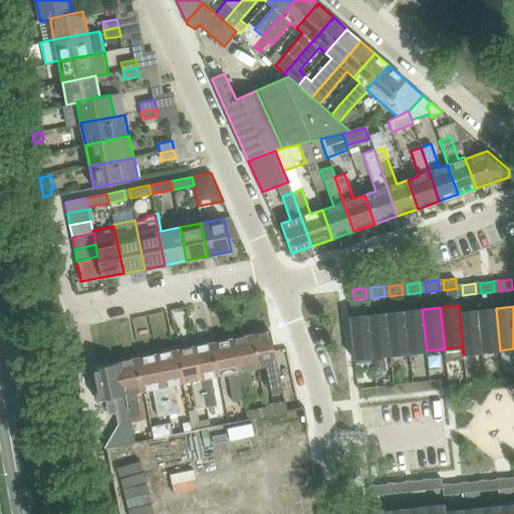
[(496,308),(478,310),(482,352),(500,350),(496,308)]
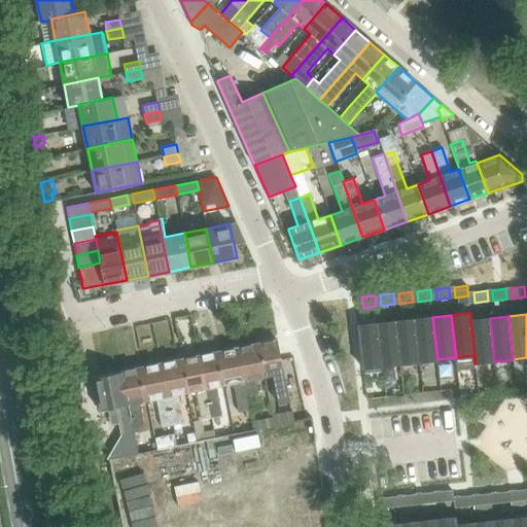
[(432,317),(414,319),(419,361),(437,359),(432,317)]
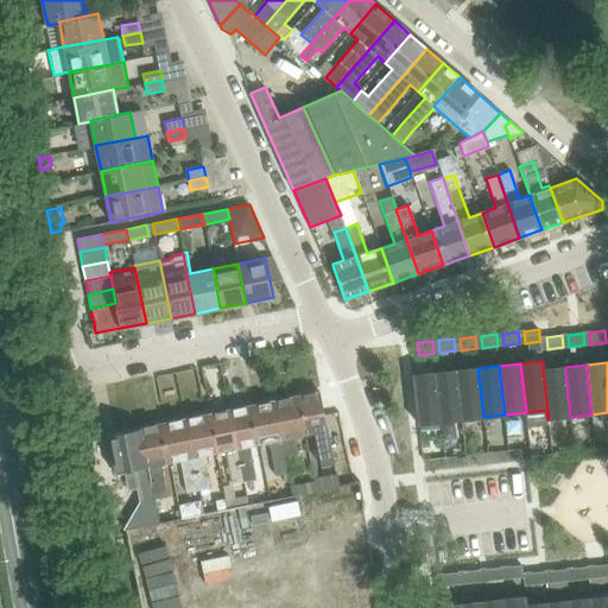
[(565,367),(543,369),(549,419),(570,417),(565,367)]
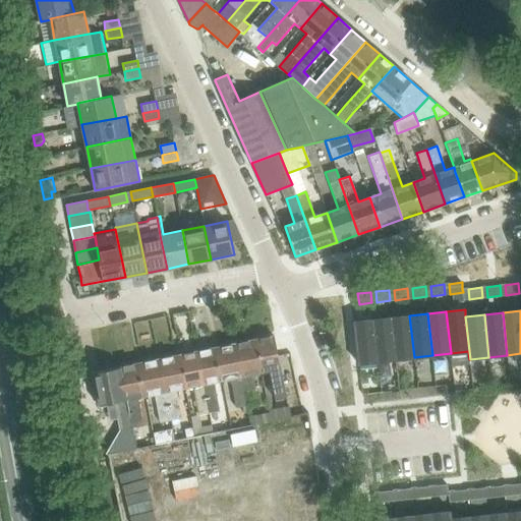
[(395,359),(414,357),(409,315),(391,317),(395,359)]
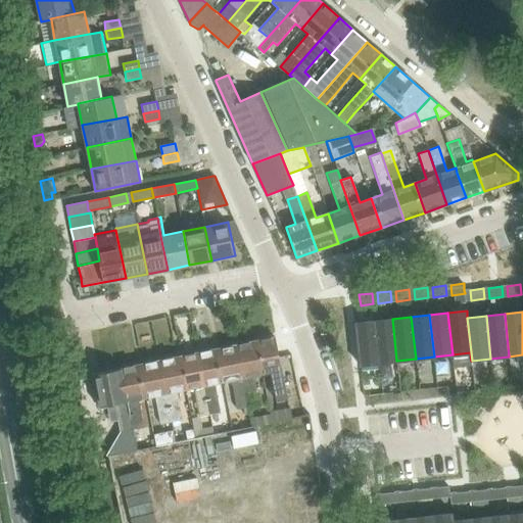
[(392,319),(374,321),(378,363),(396,361),(392,319)]
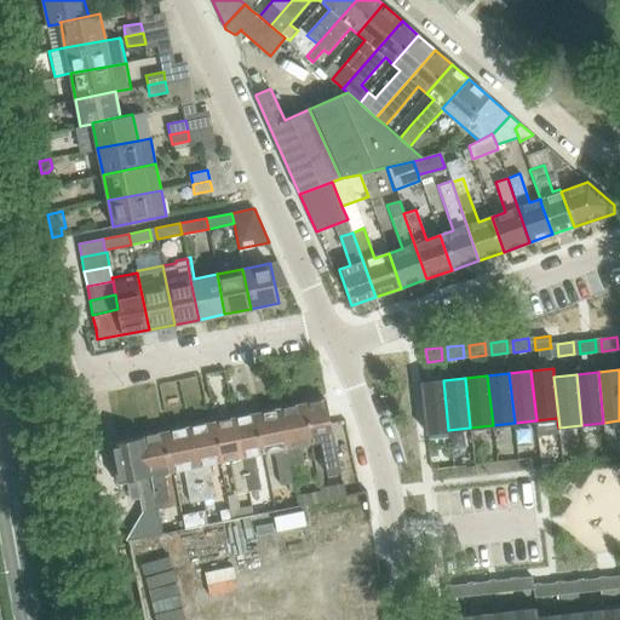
[(428,432),(448,430),(443,380),(424,383),(420,383),(426,432),(428,432)]
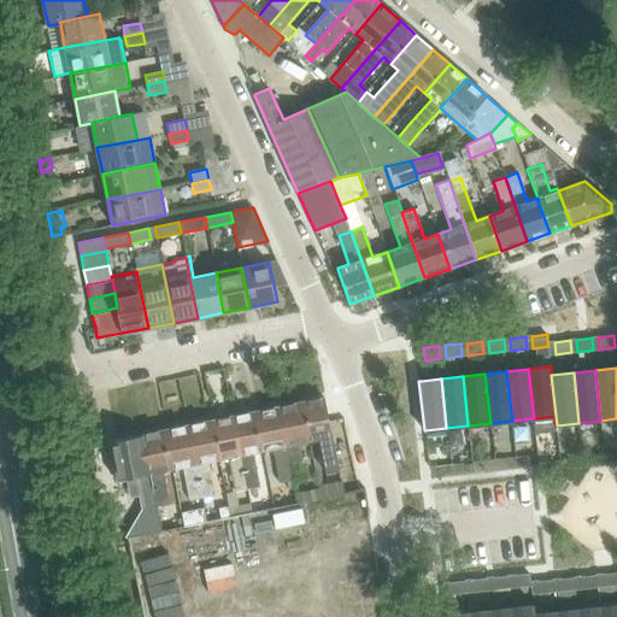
[(324,398),(301,403),(310,441),(318,440),(325,472),(340,470),(324,398)]
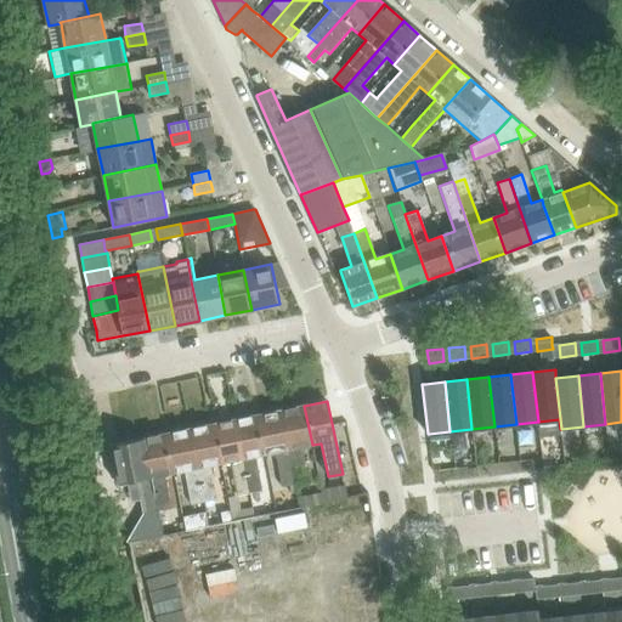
[(303,447),(312,445),(304,406),(282,411),(297,482),(310,480),(303,447)]
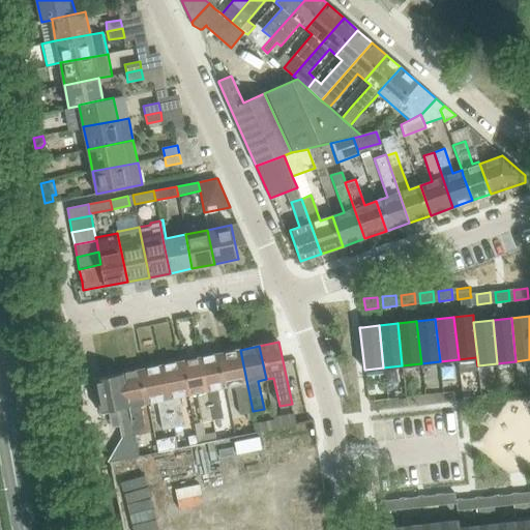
[(240,350),(219,354),(226,387),(235,385),(241,414),(253,411),(240,350)]
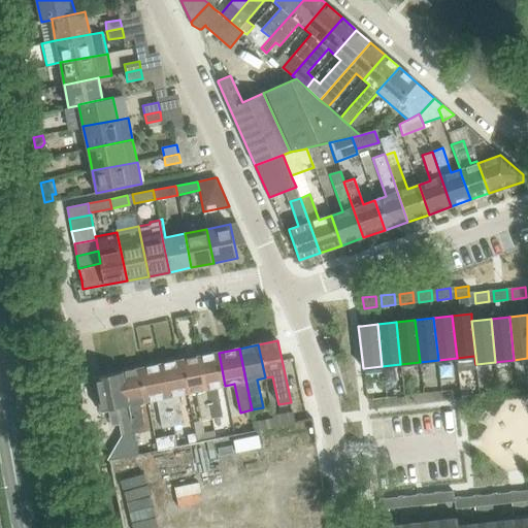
[(219,353),(200,356),(212,418),(215,426),(225,424),(218,387),(225,386),(219,353)]
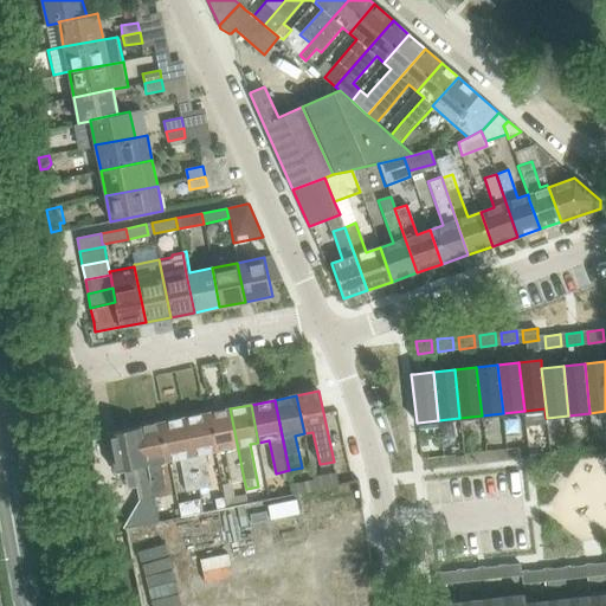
[(232,482),(244,479),(230,408),(207,413),(216,451),(225,450),(232,482)]
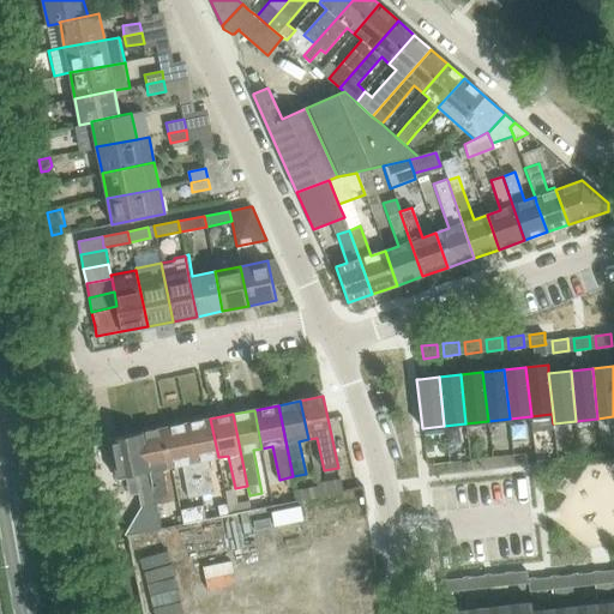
[(210,419),(187,423),(202,495),(215,492),(209,459),(218,457),(210,419)]
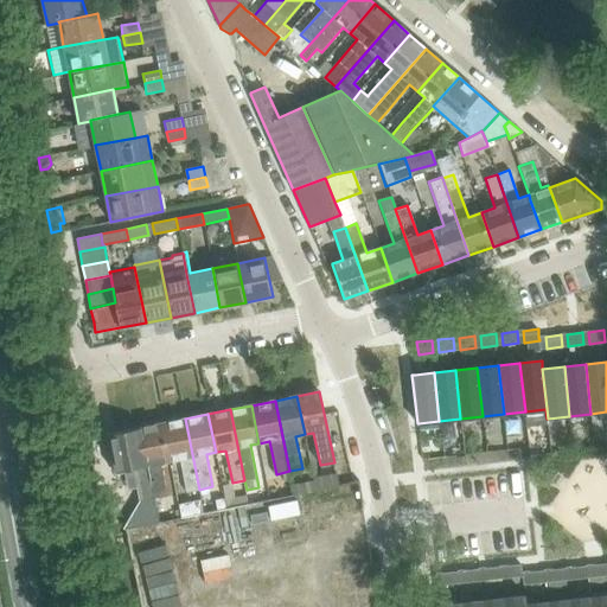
[(185,419),(163,423),(171,461),(180,459),(186,492),(199,490),(185,419)]
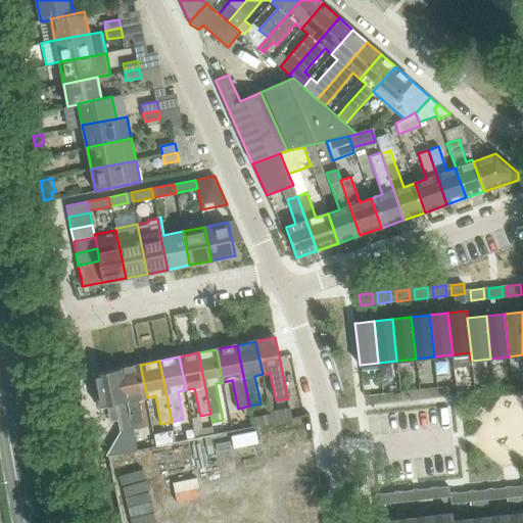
[(140,365),(121,369),(133,429),(144,427),(138,399),(147,397),(140,365)]
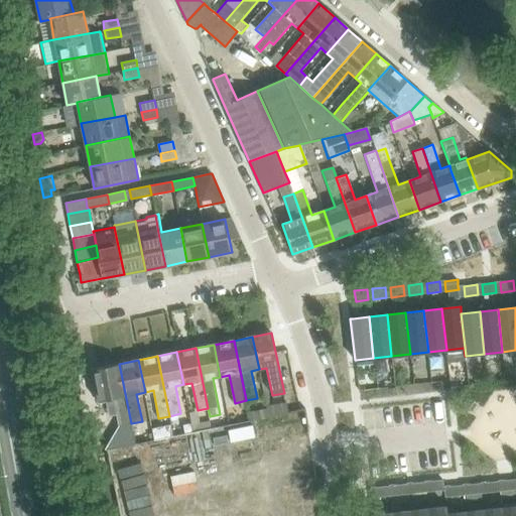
[(119,364),(91,369),(98,402),(115,398),(120,426),(131,423),(119,364)]
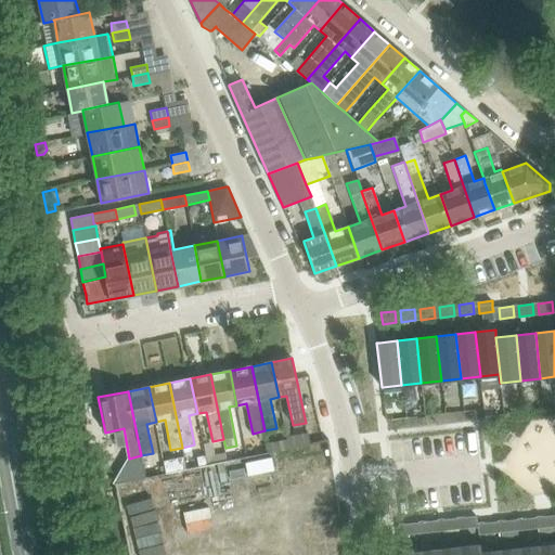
[(308,434),(286,438),(287,440),(289,449),(310,444),(308,434)]
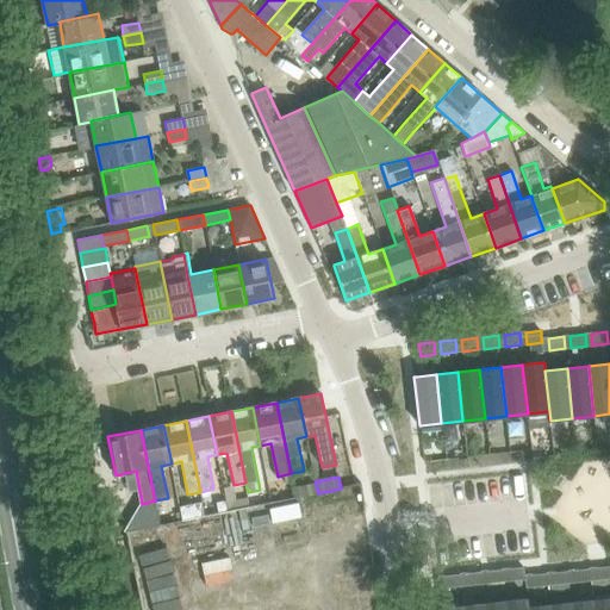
[(316,484),(304,486),(306,496),(318,493),(316,484)]
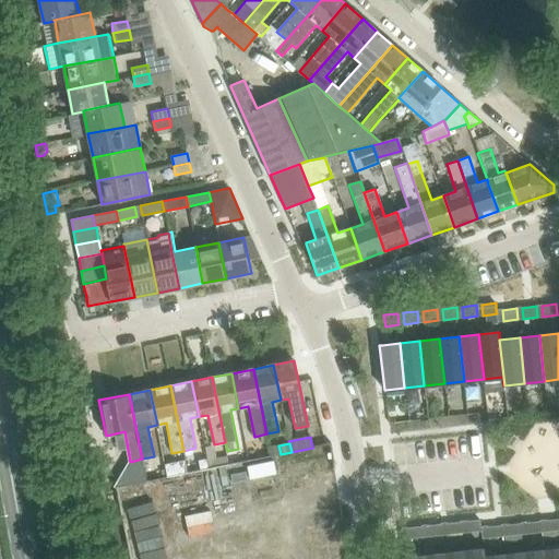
[(276,473),(274,460),(248,465),(250,478),(276,473)]
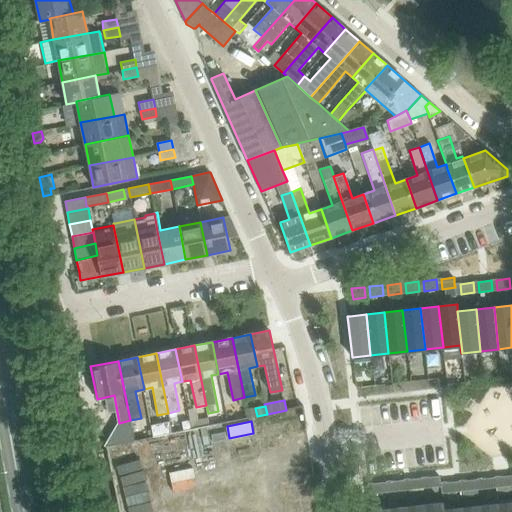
[(170,434),(172,433),(170,422),(151,426),(153,437),(156,437),(170,434)]
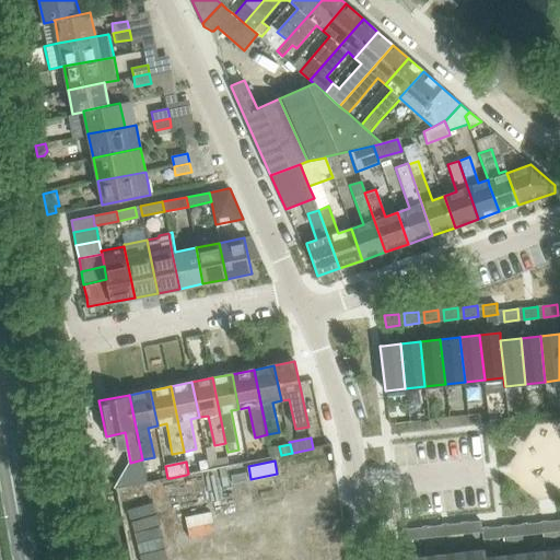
[(159,478),(156,464),(144,466),(148,480),(159,478)]
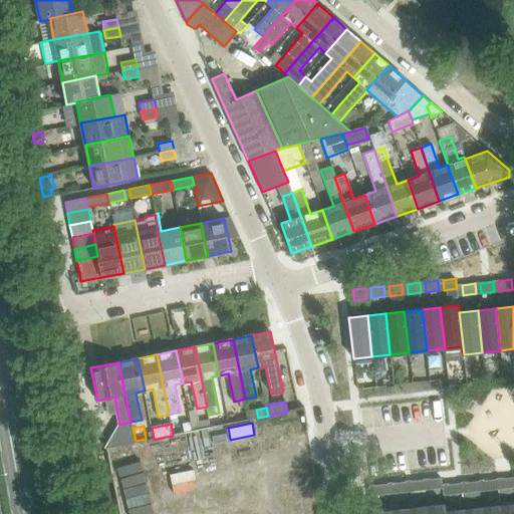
[(132,428),(115,432),(118,446),(130,444),(135,443),(132,428)]
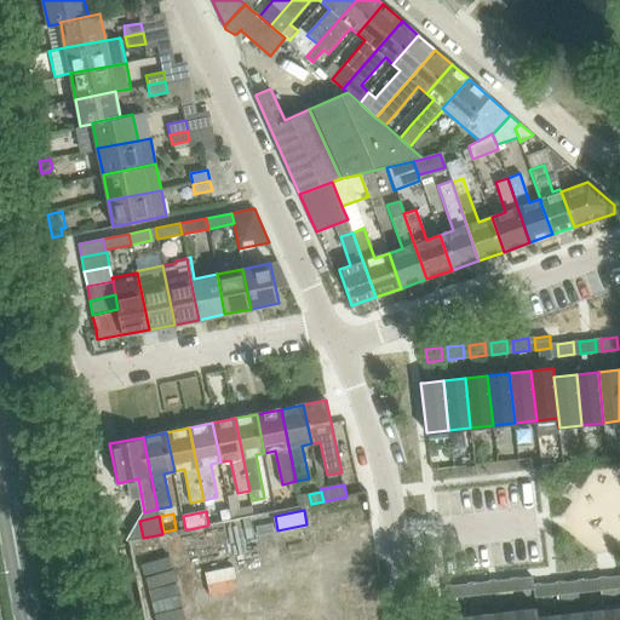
[(619,575),(606,578),(606,579),(607,590),(619,587),(619,575)]
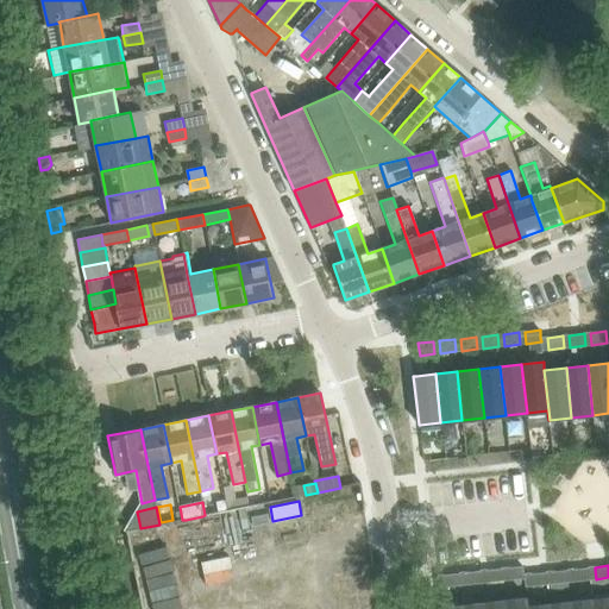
[(522,566),(508,567),(508,570),(509,579),(523,578),(523,575),(522,566)]
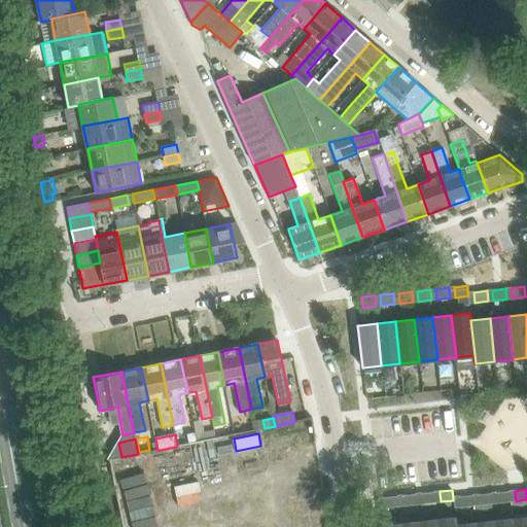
[(510,491),(496,492),(496,494),(497,503),(511,501),(510,492),(510,491)]
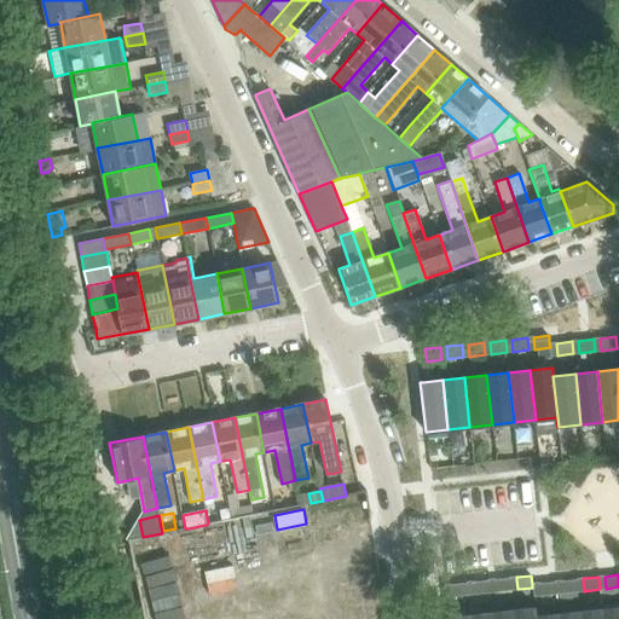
[(510,579),(509,578),(495,579),(495,580),(496,591),(512,590),(510,579)]
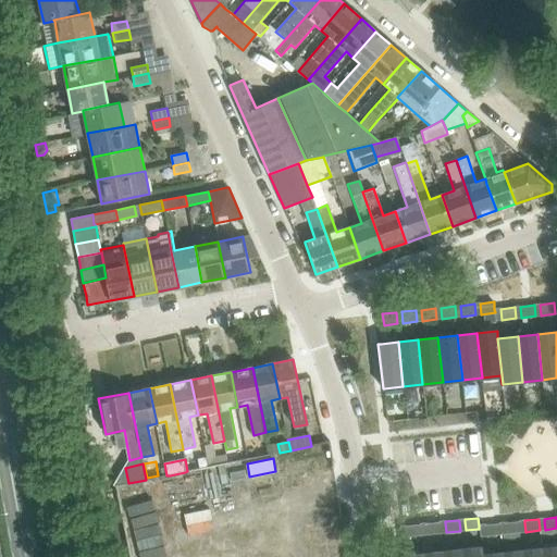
[(519,521),(505,522),(505,524),(506,534),(520,532),(519,522),(519,521)]
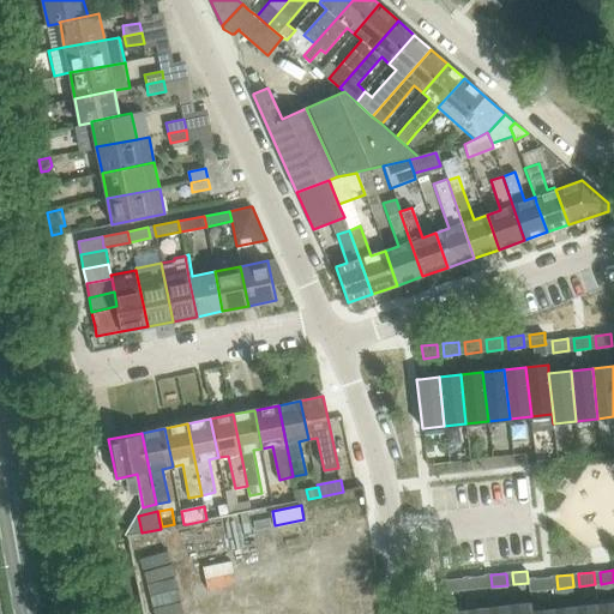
[(485,577),(485,576),(469,577),(469,578),(470,589),(486,588),(485,577)]
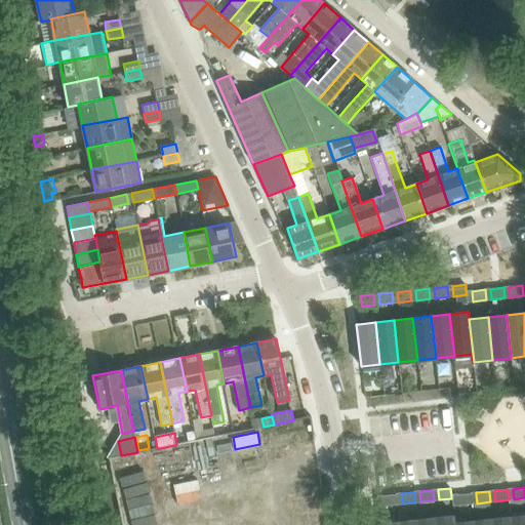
[(457,496),(458,505),(472,503),(471,494),(471,493),(457,494),(457,496)]
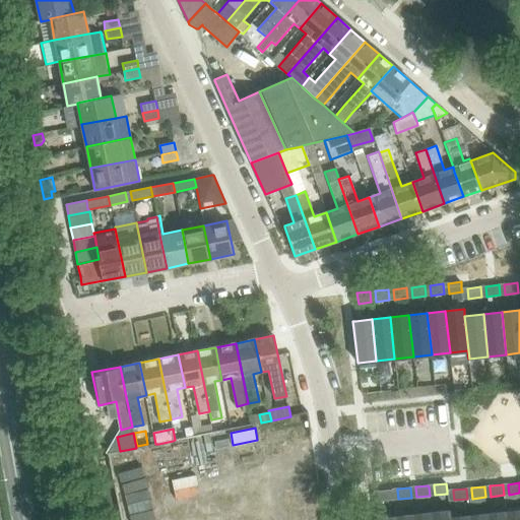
[(392,491),(392,490),(379,491),(379,493),(380,501),(393,500),(392,491)]
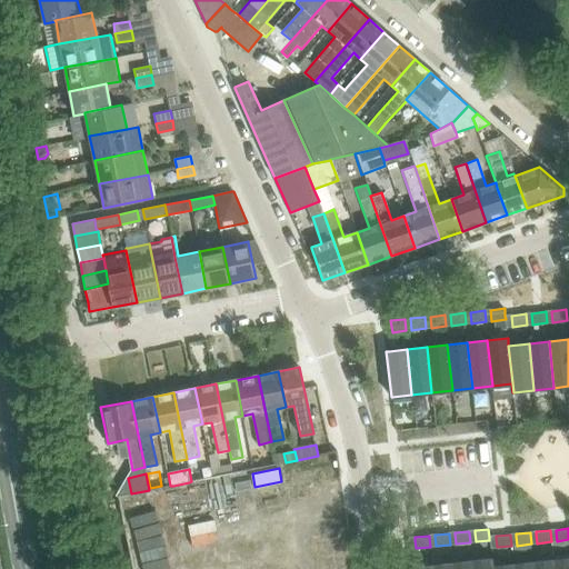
[(492,558),(471,560),(472,568),(492,568),(493,567),(492,558)]
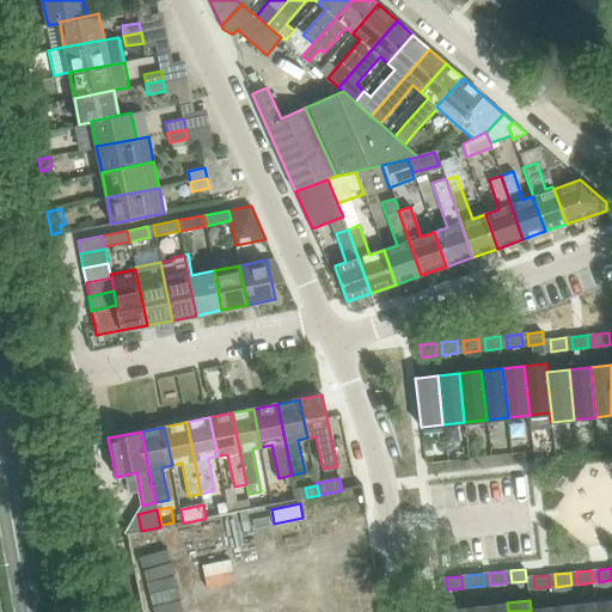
[(594,611),(611,611),(611,600),(594,603),(594,611)]
